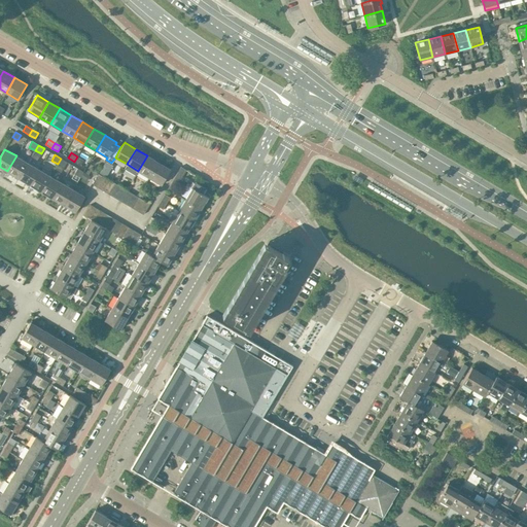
[(7,171),(19,178),(28,163),(16,155),(7,171)]
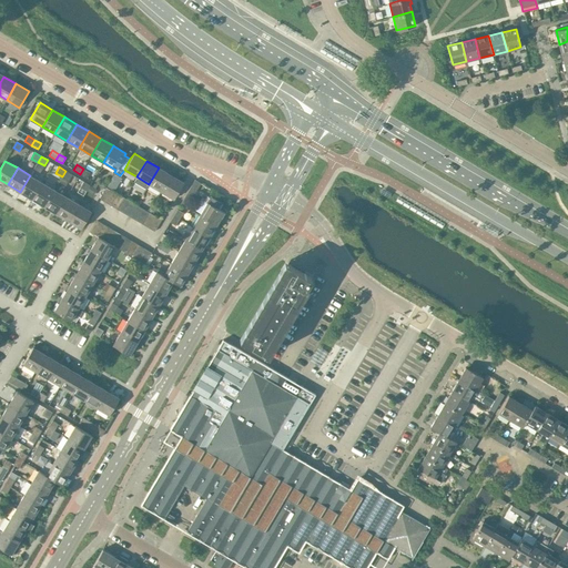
[(149,184),(161,192),(171,175),(159,168),(149,184)]
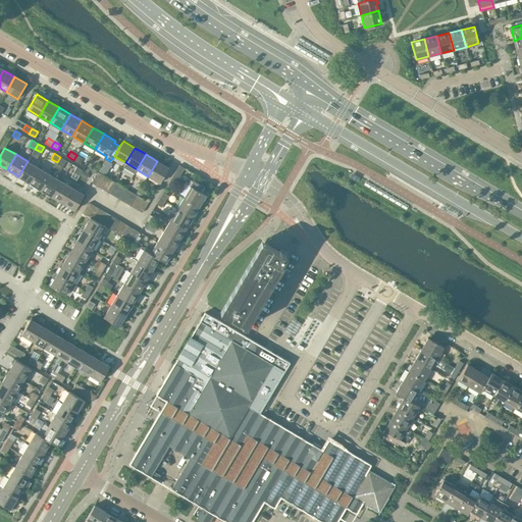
[(73,160),(80,163),(83,158),(76,155),(73,160)]
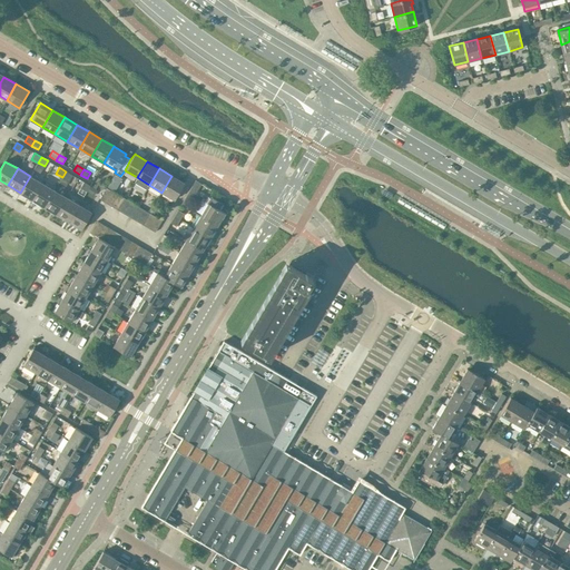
[(62,177),(69,180),(72,175),(66,172),(62,177)]
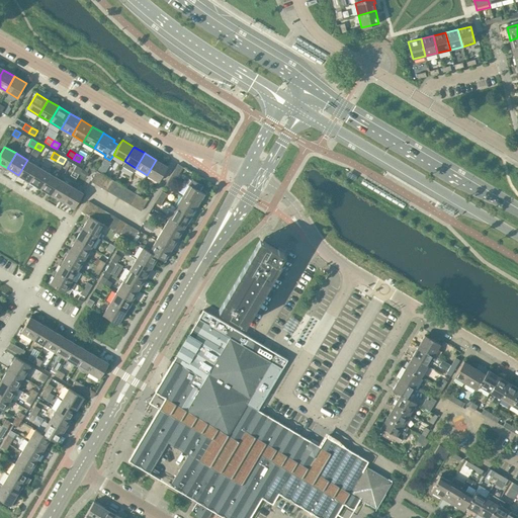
[(18,175),(29,181),(38,166),(27,160),(18,175)]
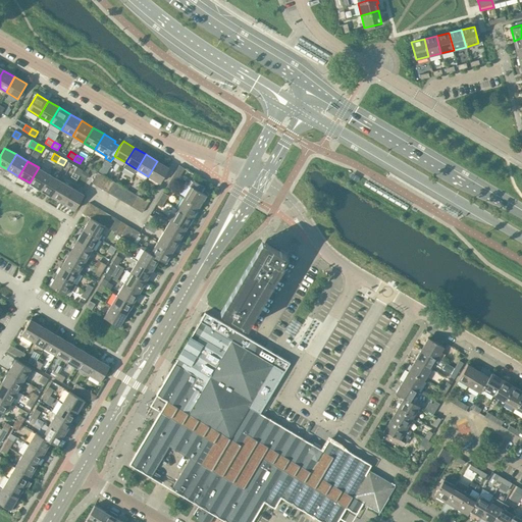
[(148,176),(159,183),(168,167),(157,161),(148,176)]
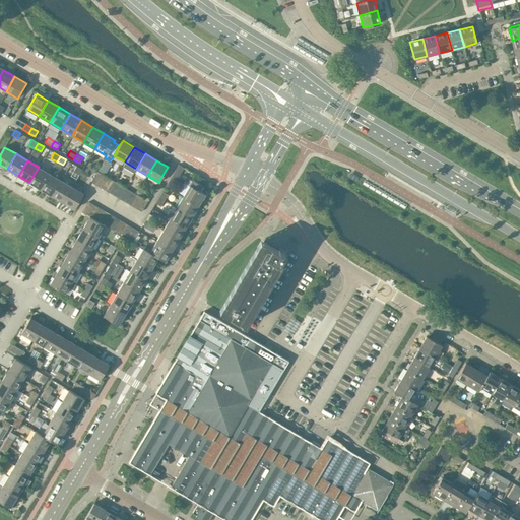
[(166,186),(171,189),(184,168),(178,165),(166,186)]
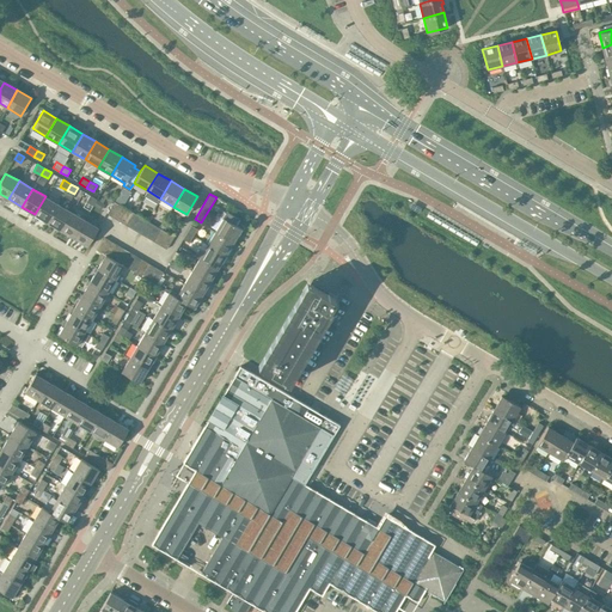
[(86,202),(93,206),(97,200),(90,195),(86,202)]
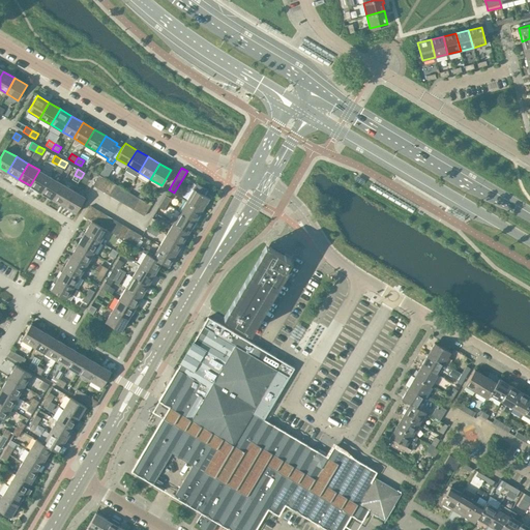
[(30,185),(41,193),(51,177),(39,170),(30,185)]
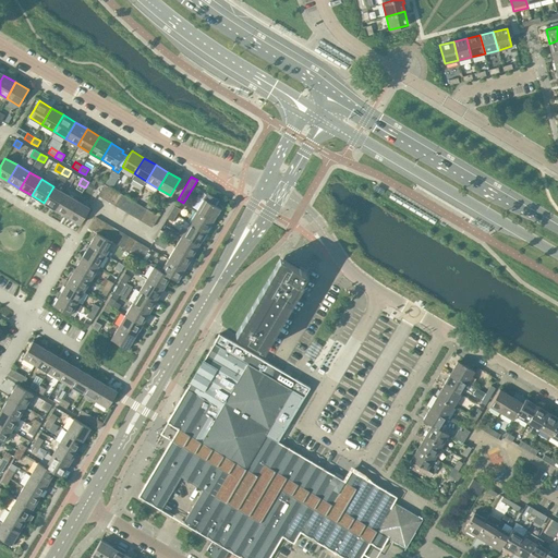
[(97,195),(104,198),(110,187),(104,183),(97,195)]
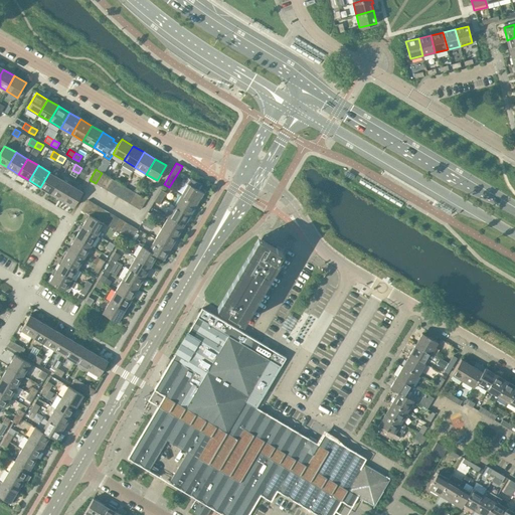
[(40,187),(51,193),(60,178),(49,172),(40,187)]
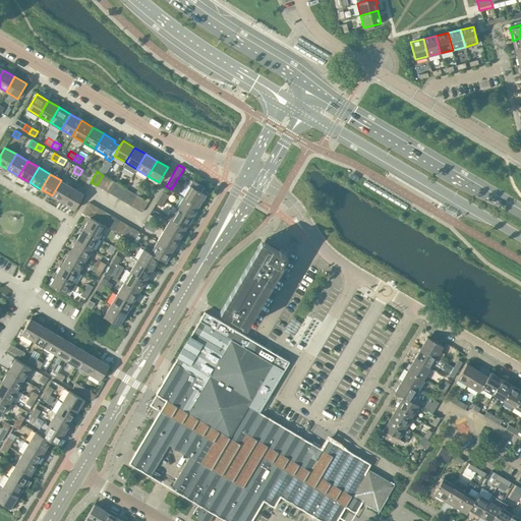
[(97,185),(102,188),(108,178),(103,175),(97,185)]
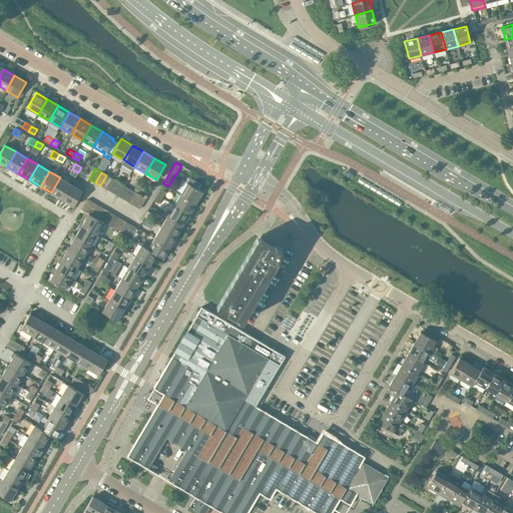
[(100,185),(106,189),(112,178),(106,175),(100,185)]
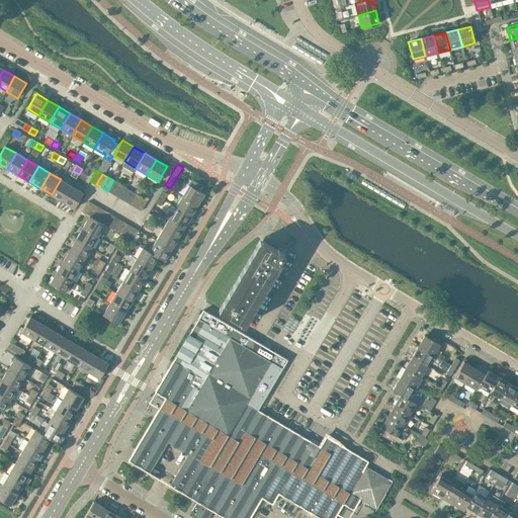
[(52,194),(63,201),(72,186),(61,179),(52,194)]
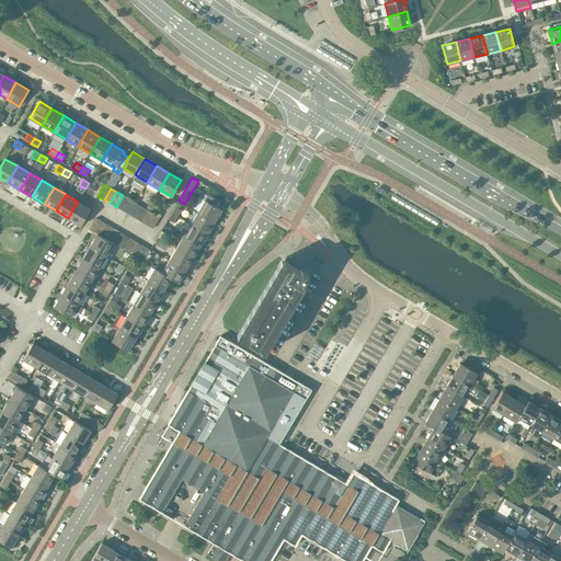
[(197,212),(214,221),(221,209),(215,206),(218,201),(208,194),(205,199),(197,212)]
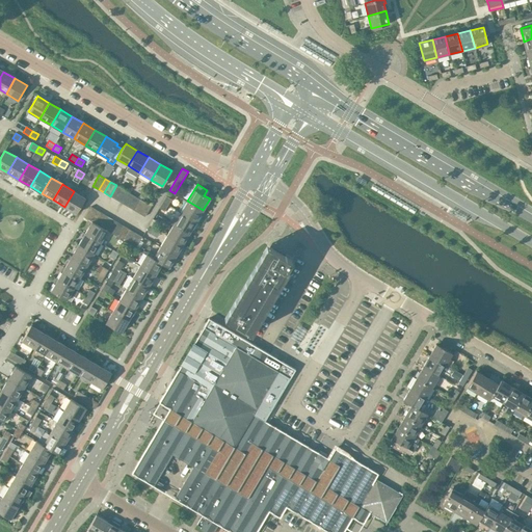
[(110,196),(116,200),(123,189),(116,185),(110,196)]
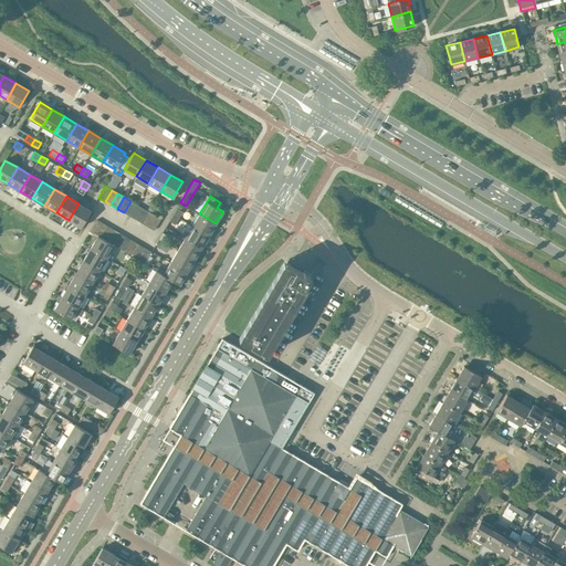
[(124,212),(129,216),(136,205),(130,201),(124,212)]
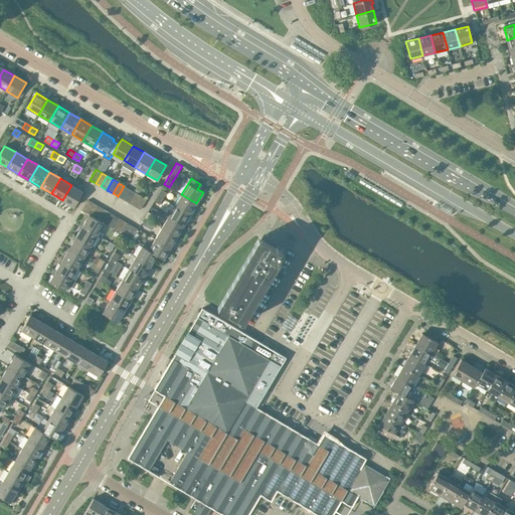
[(62,200),(73,206),(82,192),(71,185),(62,200)]
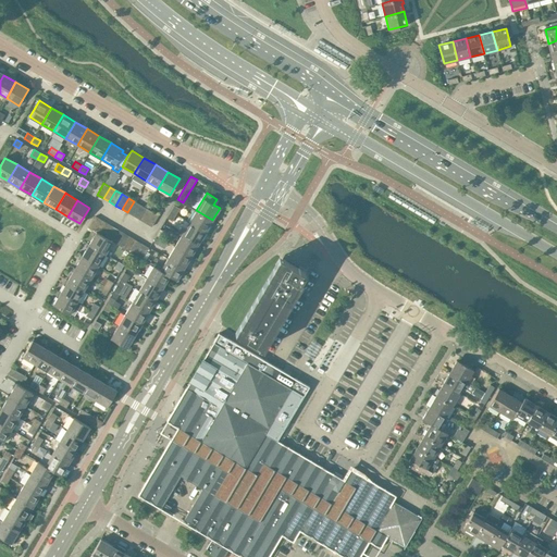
[(127,212),(133,215),(139,205),(134,201),(127,212)]
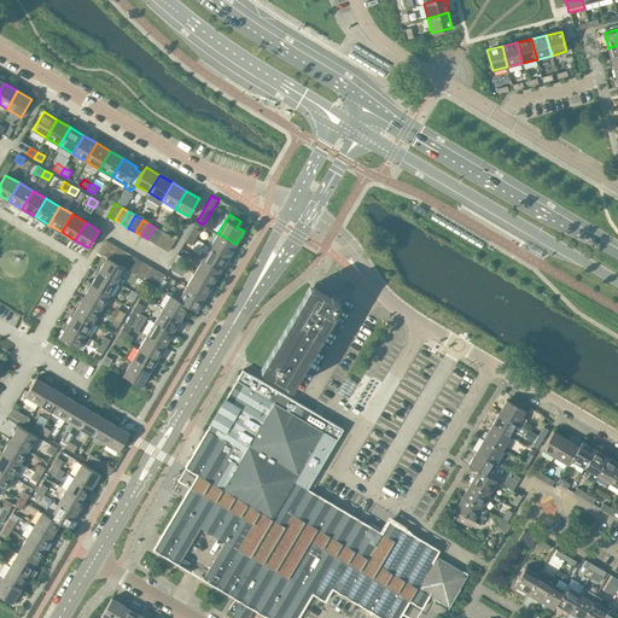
[(147,239),(155,244),(162,231),(155,227),(147,239)]
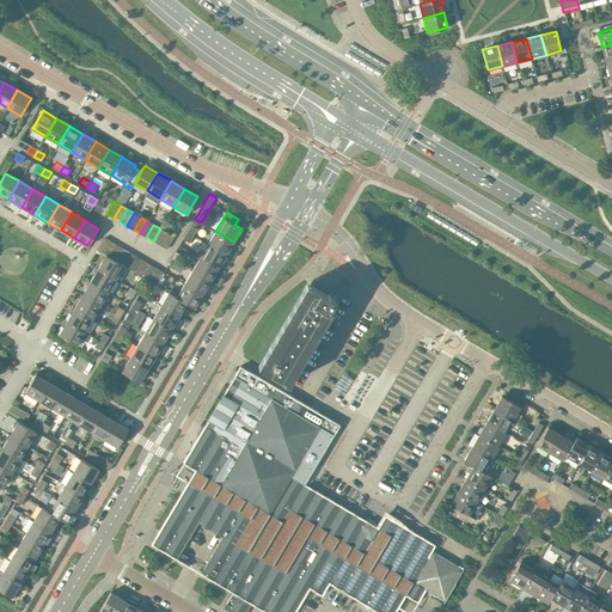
[(187,232),(193,236),(197,228),(191,225),(187,232)]
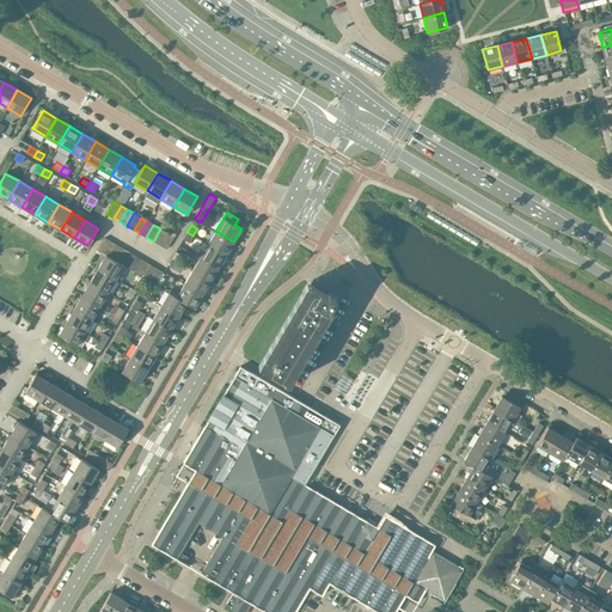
[(153,242),(160,245),(167,233),(160,228),(153,242)]
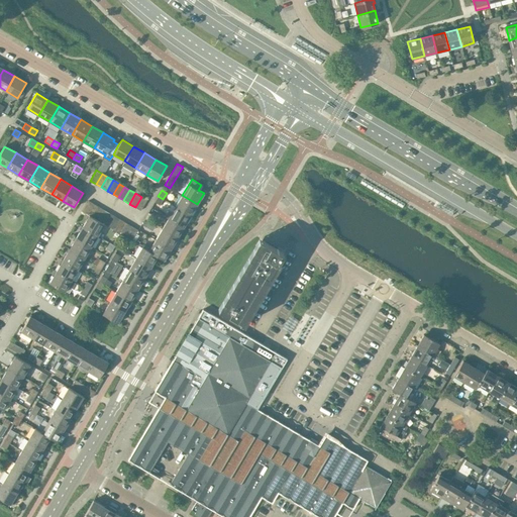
[(176,206),(190,215),(197,204),(182,195),(176,206)]
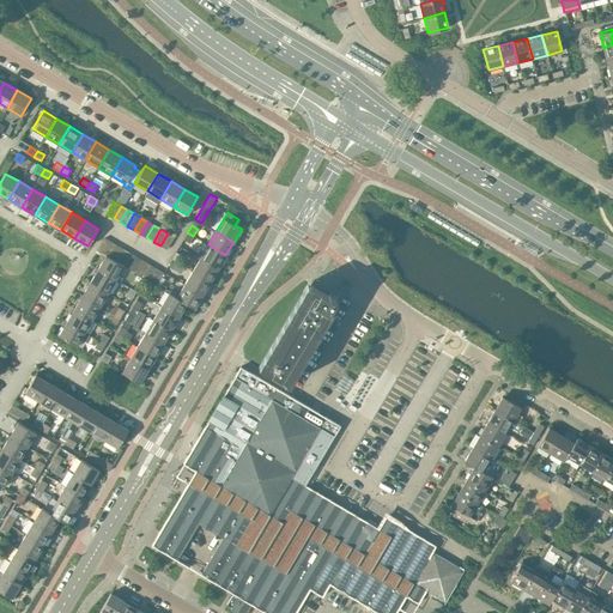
[(183,240),(189,243),(193,236),(187,232),(183,240)]
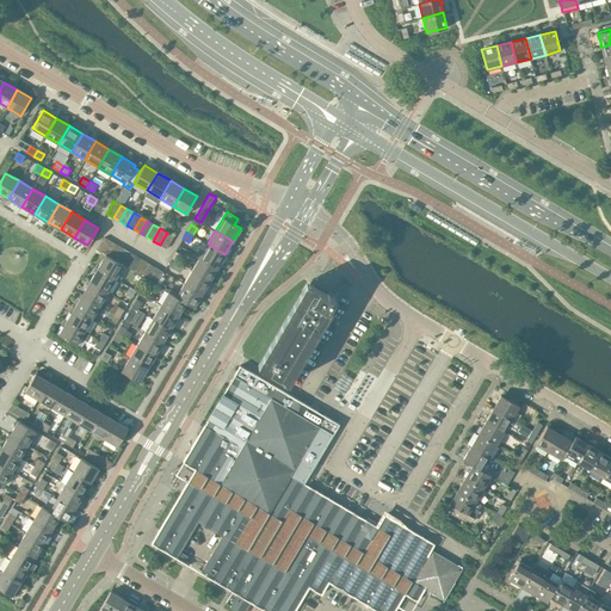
[(160,245),(166,248),(173,236),(167,233),(160,245)]
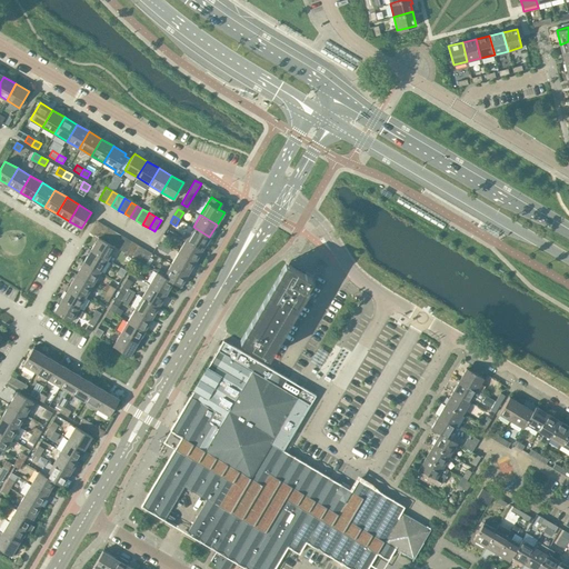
[(90,232),(97,236),(103,225),(97,220),(90,232)]
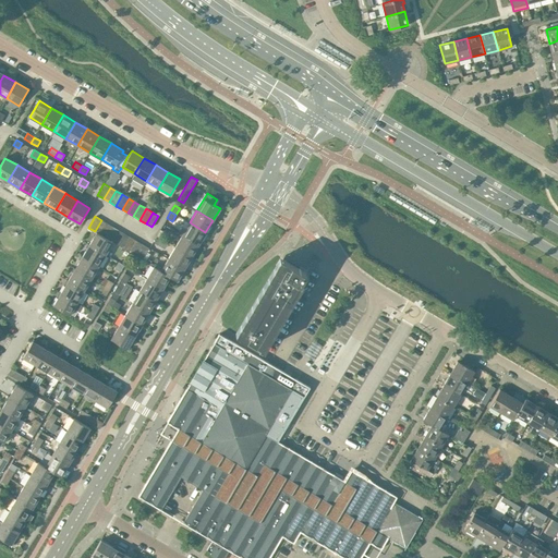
[(95,231),(96,232),(100,234),(107,223),(101,220),(95,231)]
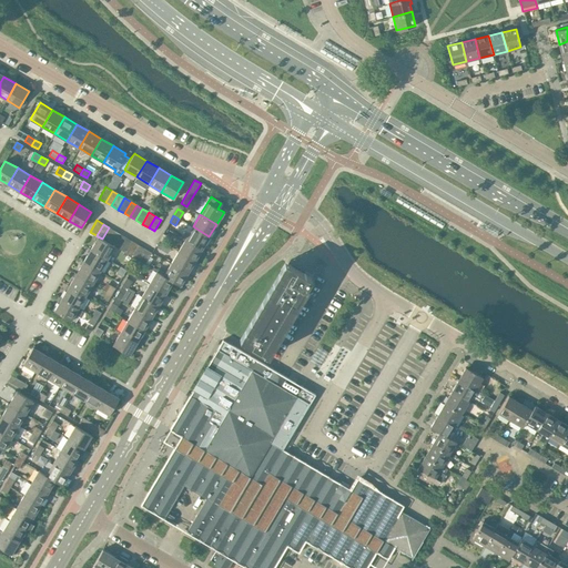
[(185,239),(202,249),(209,236),(193,226),(185,239)]
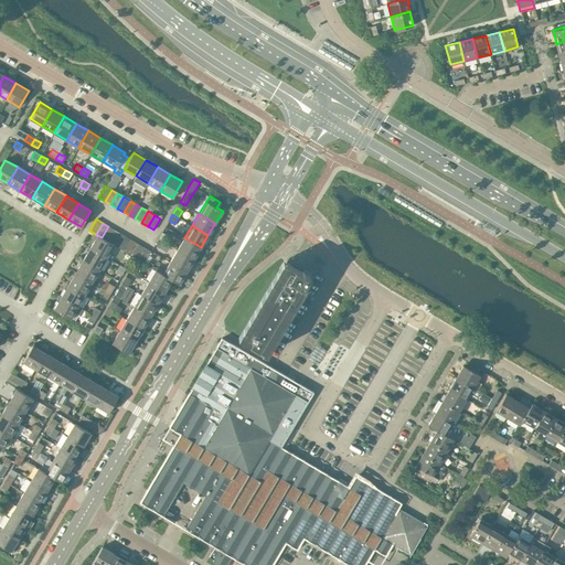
[(108,226),(102,237),(107,241),(114,230),(108,226)]
